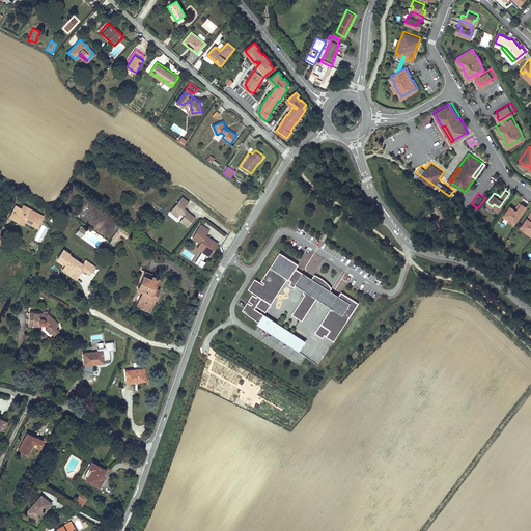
[(183,210),(188,202),(180,197),(169,212),(177,218),(180,214),(184,216),(179,221),(187,227),(194,218),(183,210)]
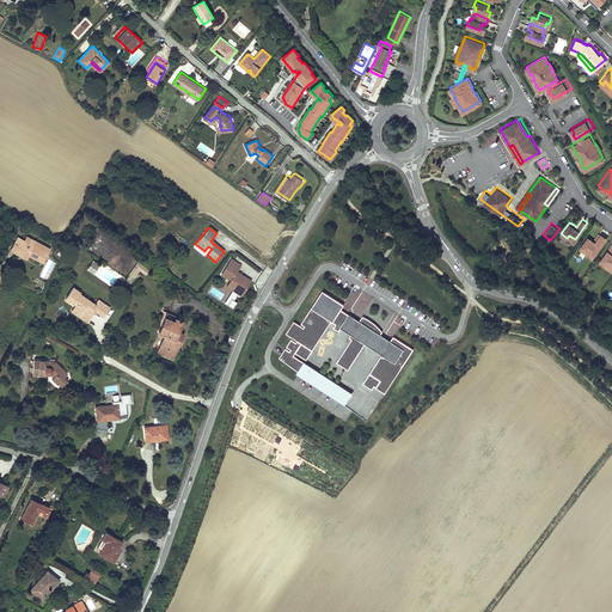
[(588,236),(580,246),(587,251),(588,249),(594,254),(606,236),(601,232),(595,240),(593,239),(588,236)]
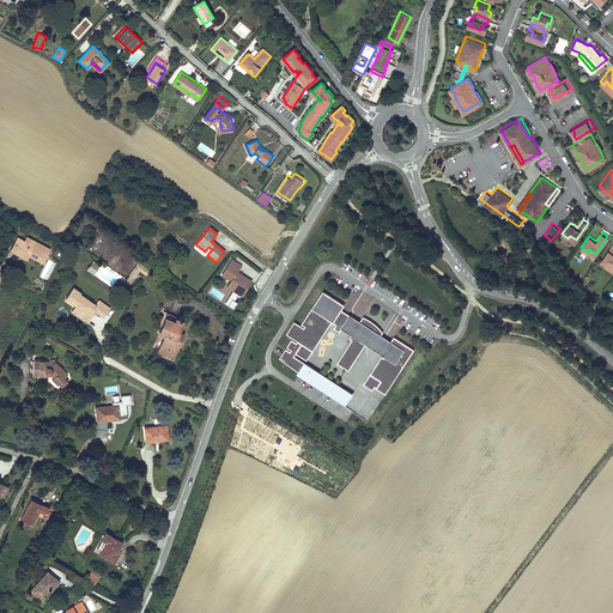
[(48,255),(52,249),(32,240),(30,244),(25,242),(19,238),(13,248),(30,256),(41,261),(44,254),(48,255)]
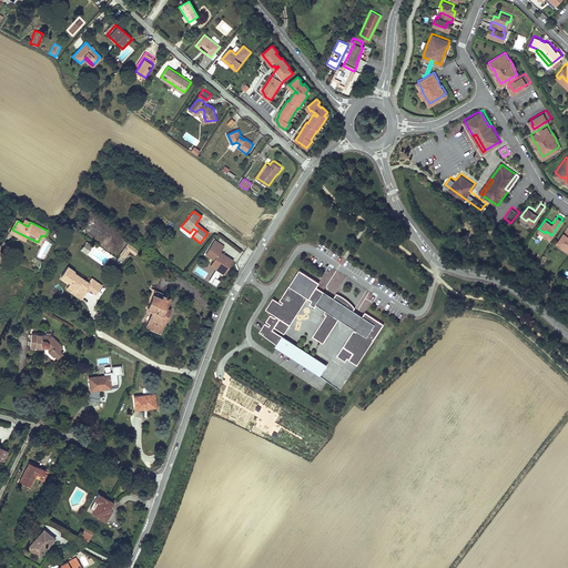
[(567,225),(558,240),(564,244),(563,246),(567,250),(567,225)]
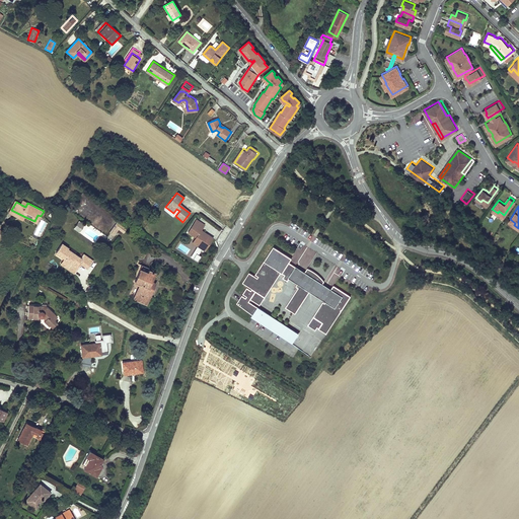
[(25,217),(11,210),(10,213),(23,220),(25,217)]
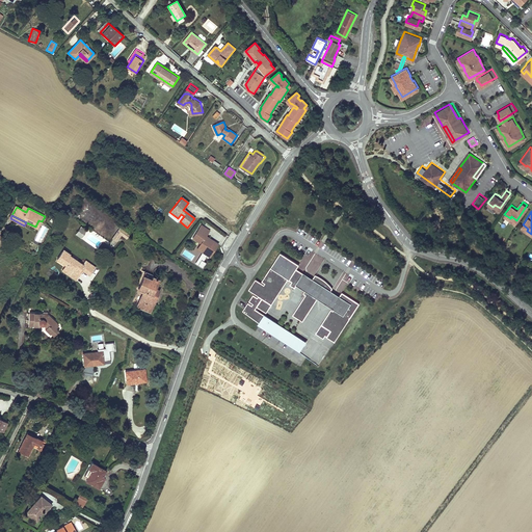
[(197,248),(209,257),(218,243),(206,236),(209,230),(201,224),(192,238),(201,243),(197,248)]
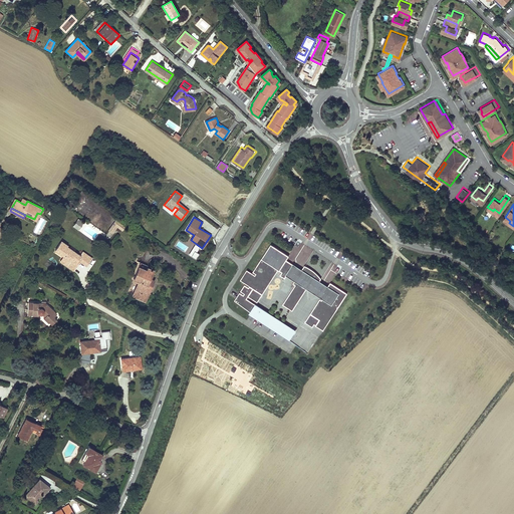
[(81,221),(78,219),(73,226),(76,228),(81,221)]
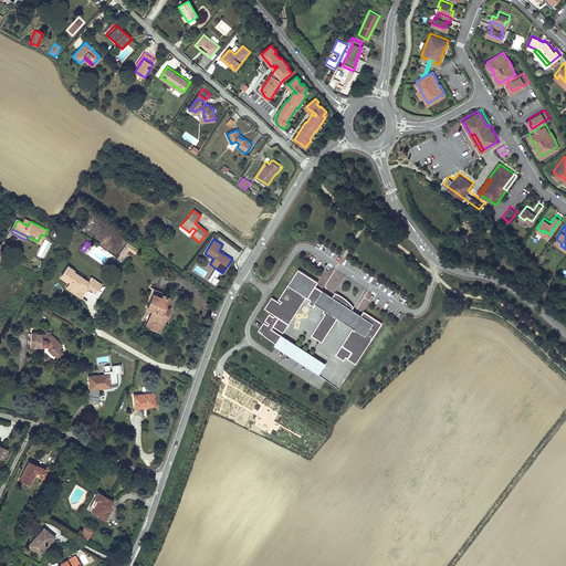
[(124,248),(119,253),(124,255),(129,249),(135,253),(137,250),(127,242),(124,248)]
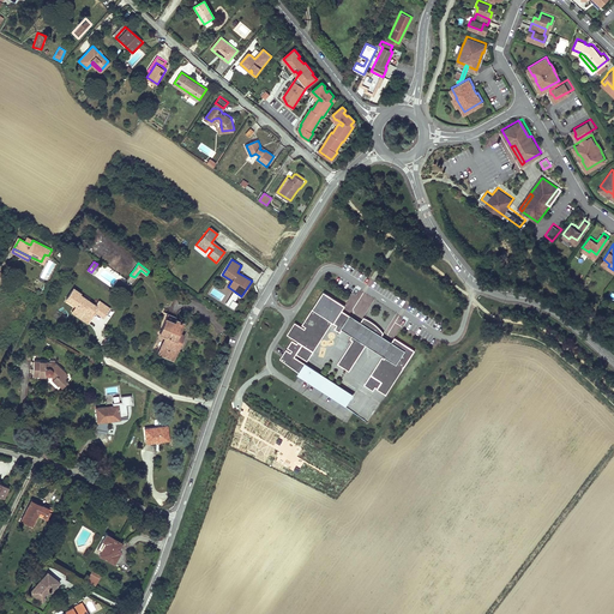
[(74,288),(66,299),(77,306),(74,308),(82,313),(80,315),(89,321),(92,315),(91,314),(94,311),(96,312),(104,318),(110,309),(100,301),(96,306),(83,296),(83,298),(79,295),(82,294),(74,288)]
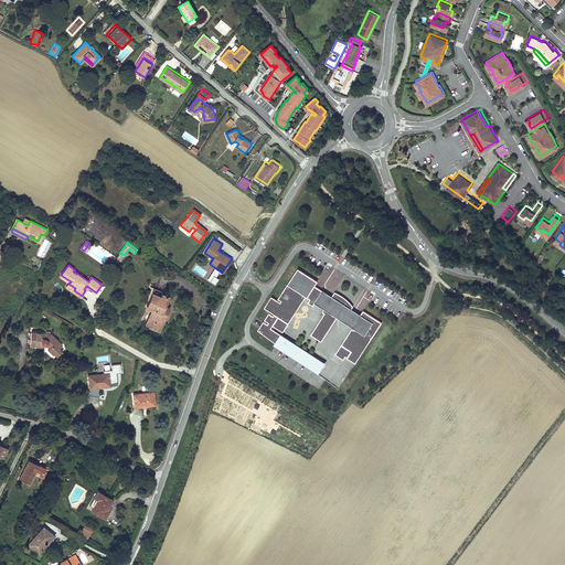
[(302,363),(309,353),(270,328),(273,326),(283,332),(287,326),(286,324),(287,323),(288,323),(292,317),(291,316),(292,315),(294,316),(298,308),(297,307),(298,306),(299,307),(304,299),(302,298),(304,297),(305,298),(306,296),(310,299),(308,302),(312,306),(315,302),(322,290),(315,286),(318,281),(298,268),(278,299),(281,301),(280,302),(272,297),(265,308),(275,315),(274,316),(269,313),(265,320),(269,322),(268,324),(264,321),(258,330),(302,363)]
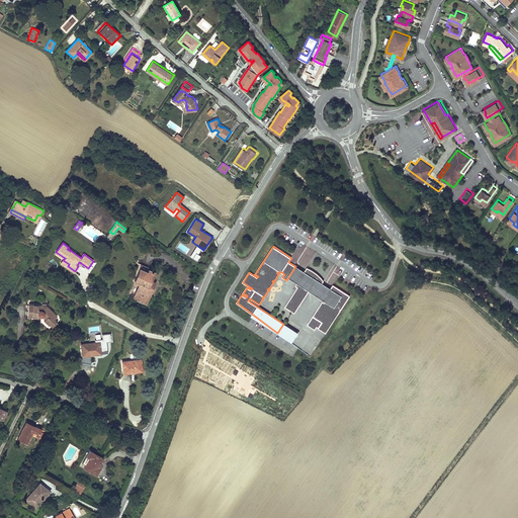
[(69,264),(63,260),(61,263),(74,272),(75,271),(68,266),(69,264)]
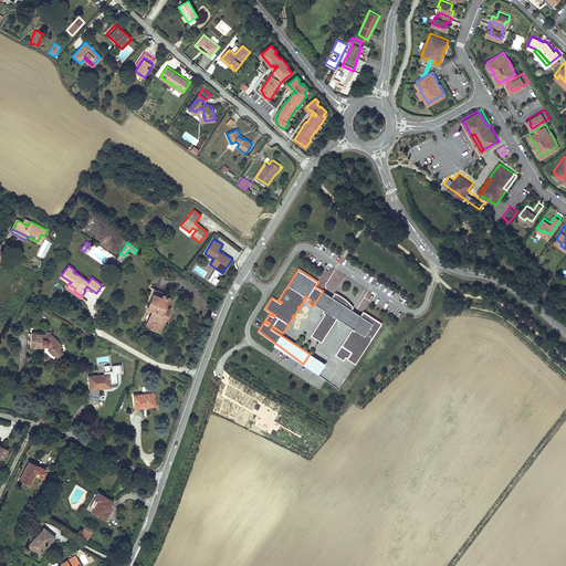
[(154,308),(146,326),(159,332),(166,316),(169,308),(166,306),(170,297),(163,294),(164,292),(155,289),(147,306),(154,308)]
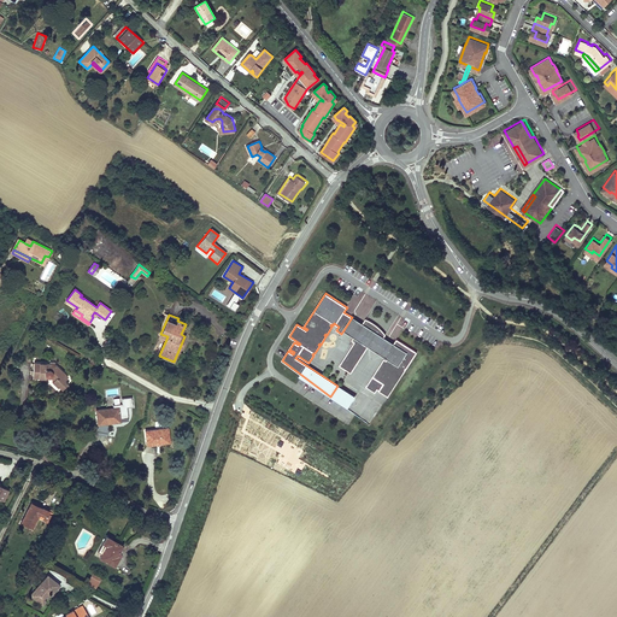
[(363,324),(352,317),(344,330),(353,338),(363,324)]
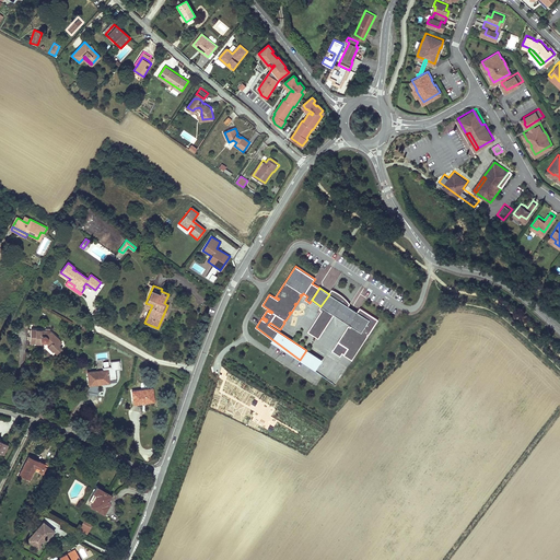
[(339,294),(331,290),(329,294),(321,306),(319,308),(322,311),(308,331),(318,338),(334,315),(340,318),(343,314),(352,321),(349,325),(351,326),(350,327),(349,326),(333,351),(340,357),(342,353),(345,354),(343,354),(352,360),(368,336),(368,335),(368,334),(369,335),(377,319),(360,308),(358,312),(348,306),(350,303),(343,298),(339,294)]
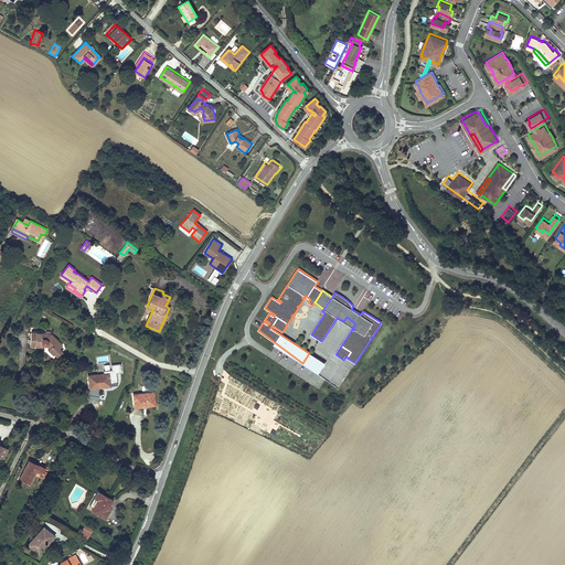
[(347,317),(343,321),(352,328),(355,323),(347,317)]
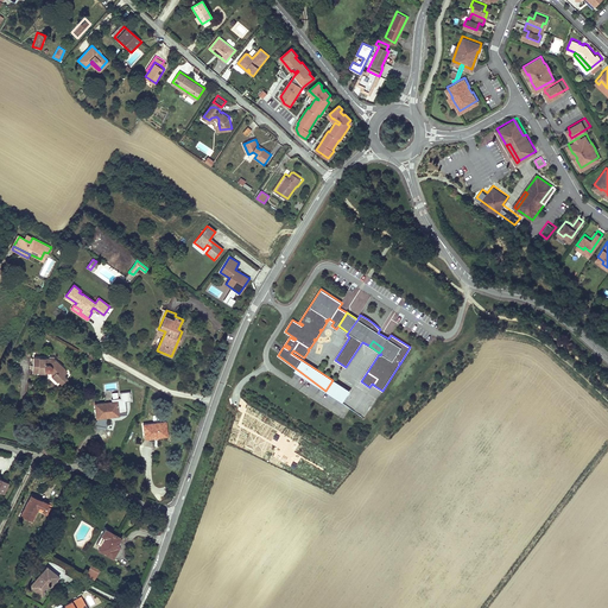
[(56,359),(37,356),(36,375),(50,377),(61,386),(67,378),(64,377),(69,371),(56,359)]
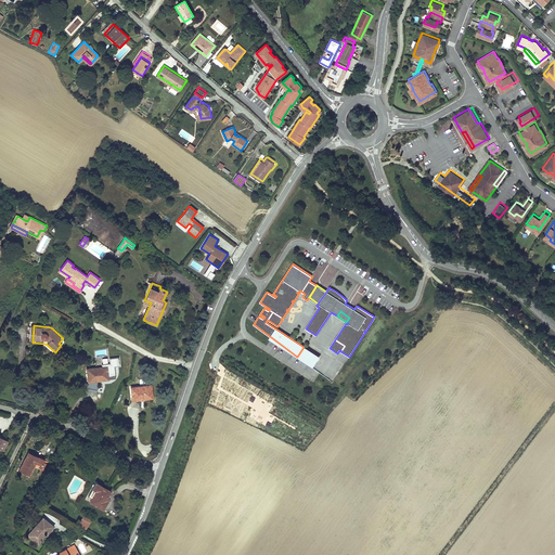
[(320,357),(304,347),(297,357),(313,368),(320,357)]
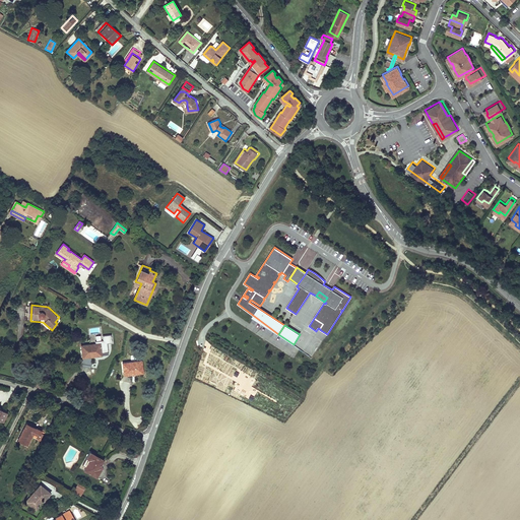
[(102,344),(82,345),(84,358),(92,356),(93,354),(101,354),(101,349),(103,349),(102,344)]
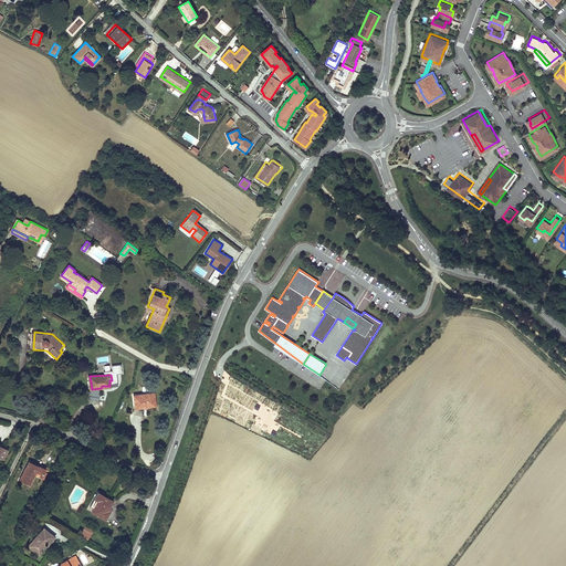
[(98,390),(90,390),(90,399),(98,399),(98,390)]
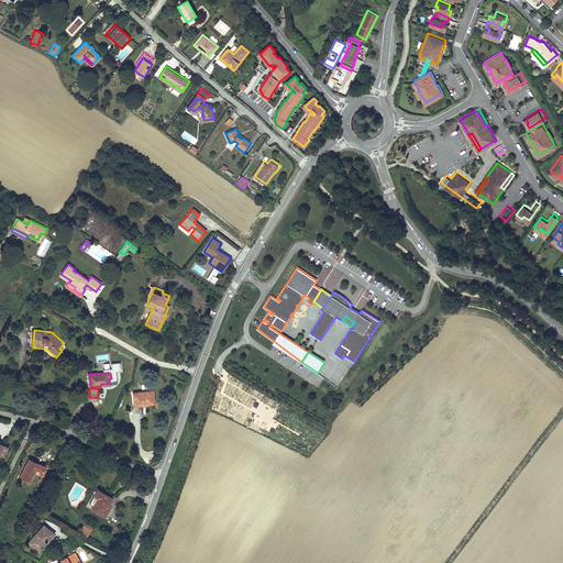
[(153,392),(133,394),(134,406),(143,405),(144,403),(153,403),(152,397),(154,397),(153,392)]
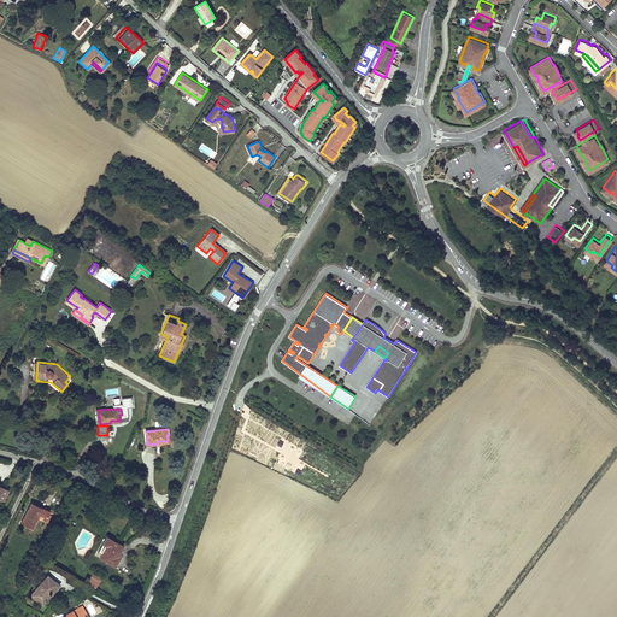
[(28,504),(19,523),(29,527),(35,515),(42,518),(46,510),(36,505),(35,507),(28,504)]
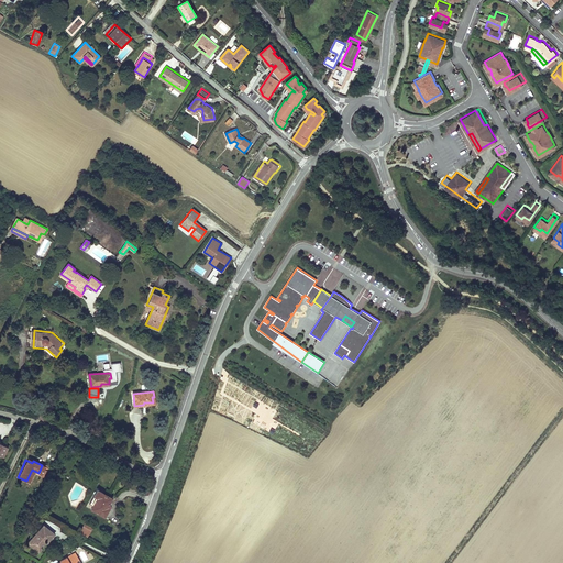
[(96,500),(91,509),(105,517),(109,509),(107,508),(112,498),(97,490),(92,498),(96,500)]
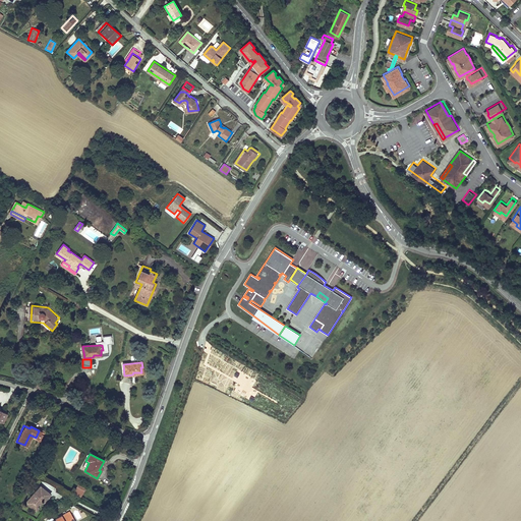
[(30,496),(29,498),(27,505),(31,507),(35,507),(36,506),(38,503),(38,502),(41,499),(43,501),(50,493),(39,484),(33,491),(34,493),(31,496),(30,496)]
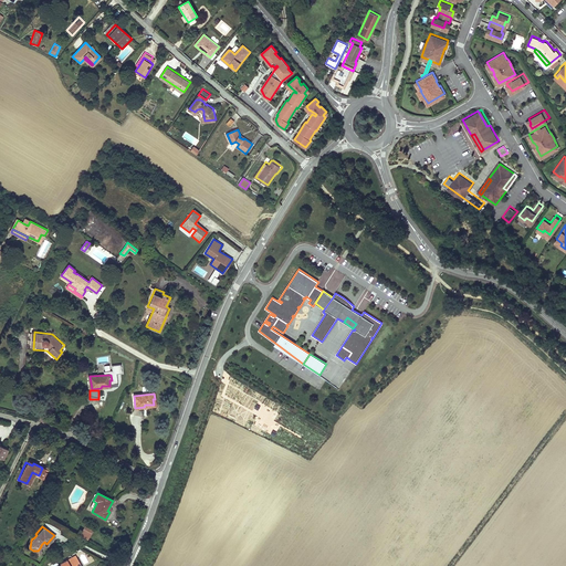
[(67,564),(63,565),(84,565),(77,556),(67,564)]
